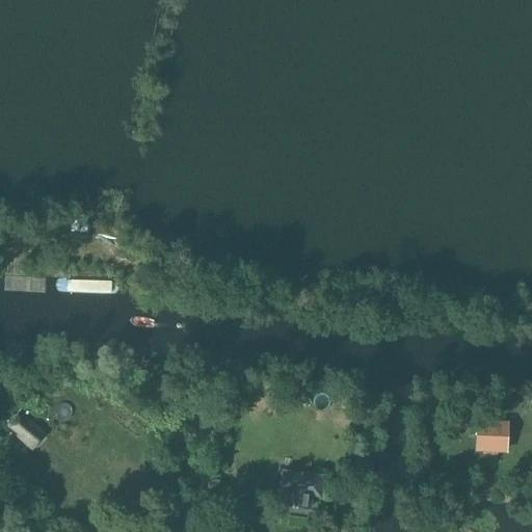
[(46,235),(46,224),(32,224),(32,235),(46,235)]
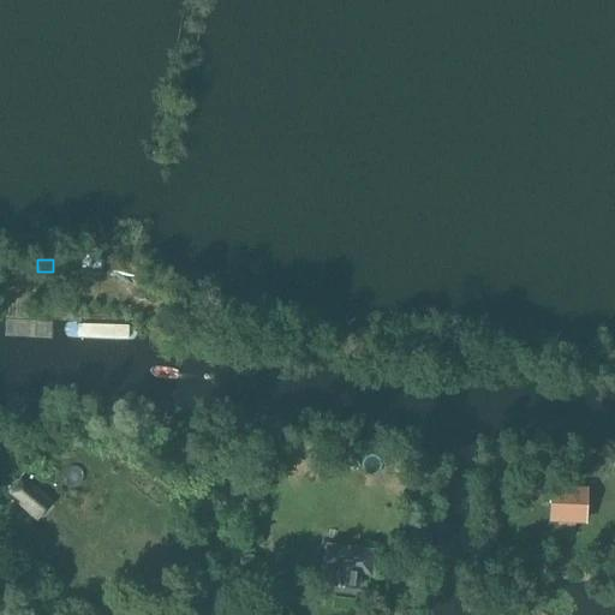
[(34,485),(31,488),(22,481),(10,494),(19,502),(17,505),(37,521),(53,502),(34,485)]
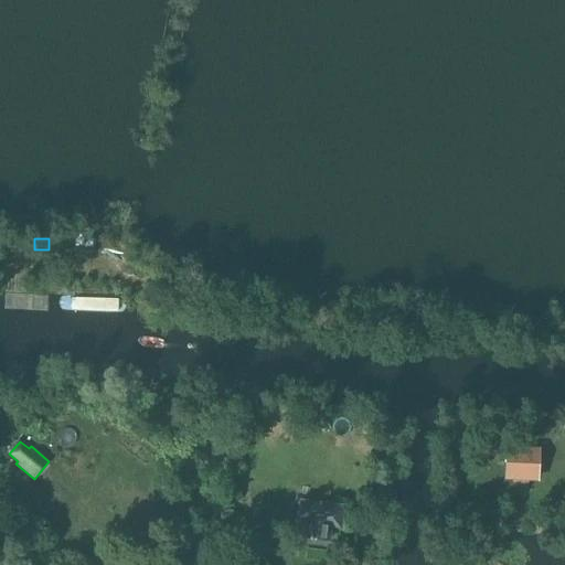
[(537,480),(539,454),(508,452),(507,478),(537,480)]
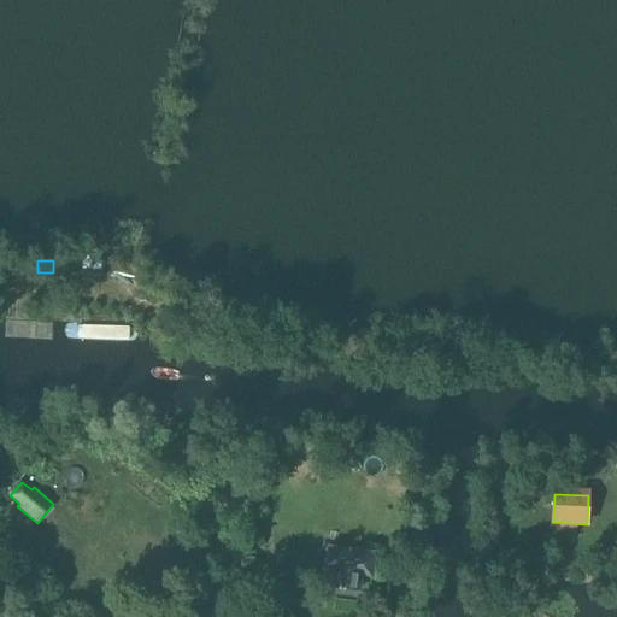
[(371,579),(375,554),(329,550),(327,573),(336,574),(335,588),(359,592),(362,577),(371,579)]
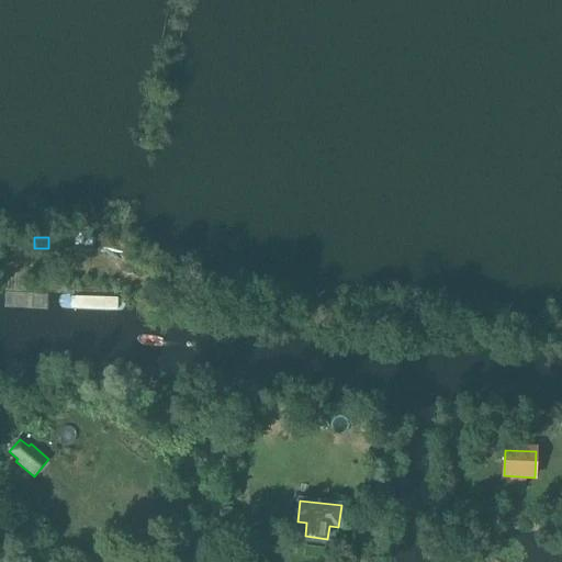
[(231,521),(232,508),(220,507),(218,520),(231,521)]
